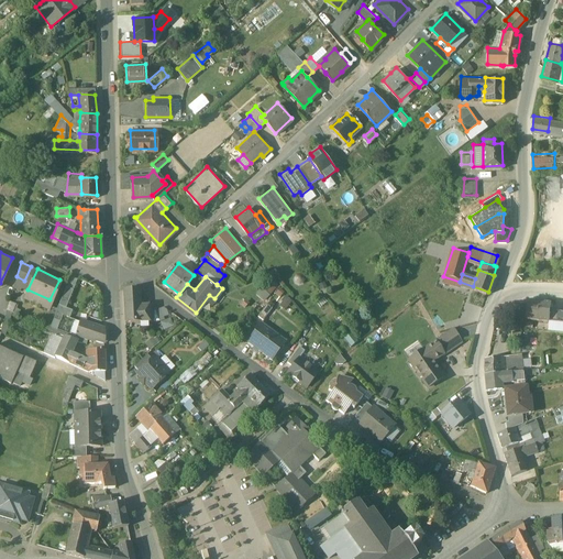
[(74,287),(66,284),(59,303),(66,305),(74,287)]
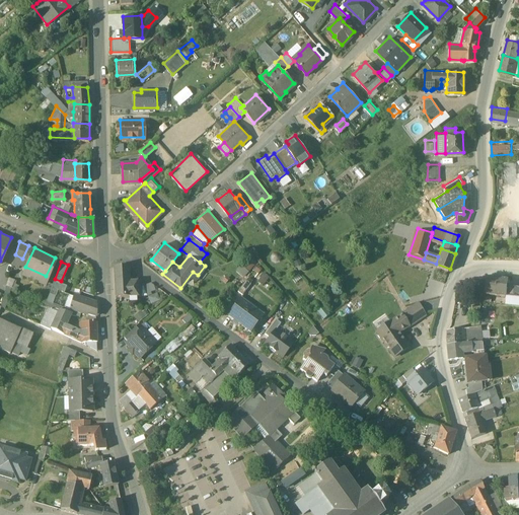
[(129,264),(114,265),(115,281),(129,280),(129,279),(129,264)]
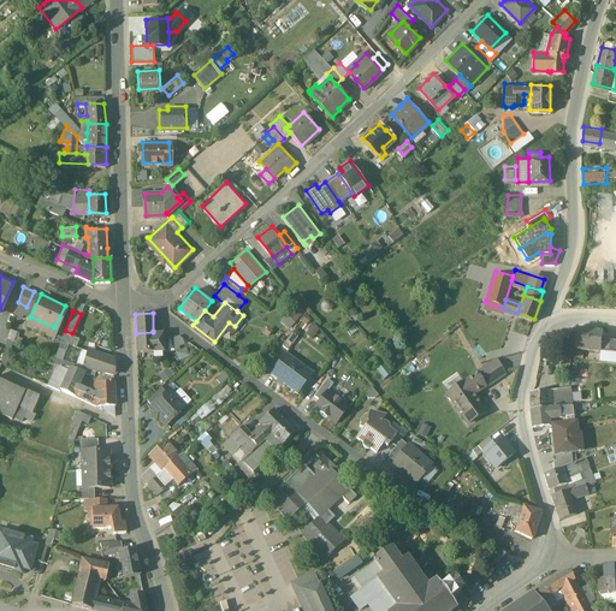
[(54,327),(30,316),(27,324),(52,334),(54,327)]
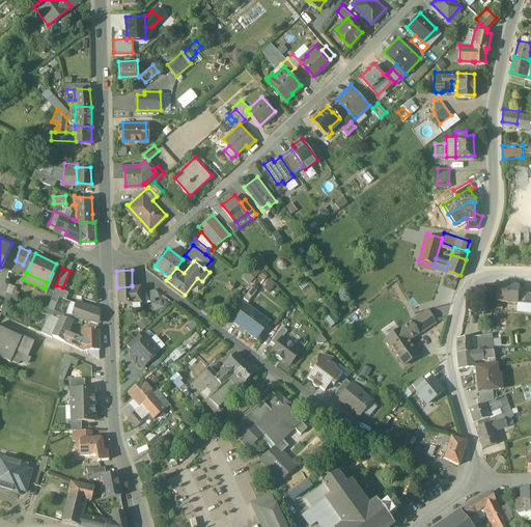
[(519,283),(498,281),(498,299),(519,301),(519,290),(519,283)]
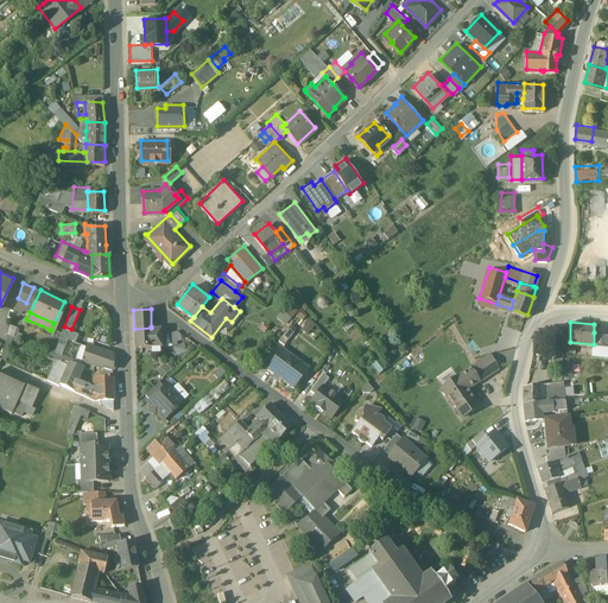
[(154,327),(151,327),(151,328),(134,329),(134,346),(160,346),(160,343),(160,331),(160,324),(154,324),(154,327)]
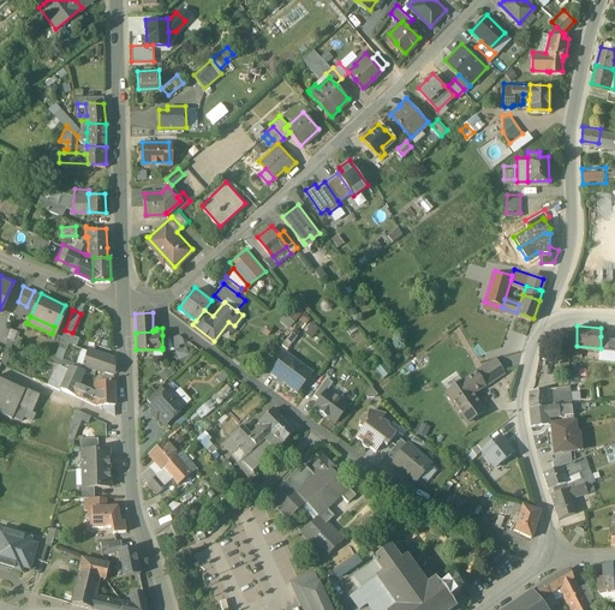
[(292,328),(282,341),(288,346),(298,333),(292,328)]
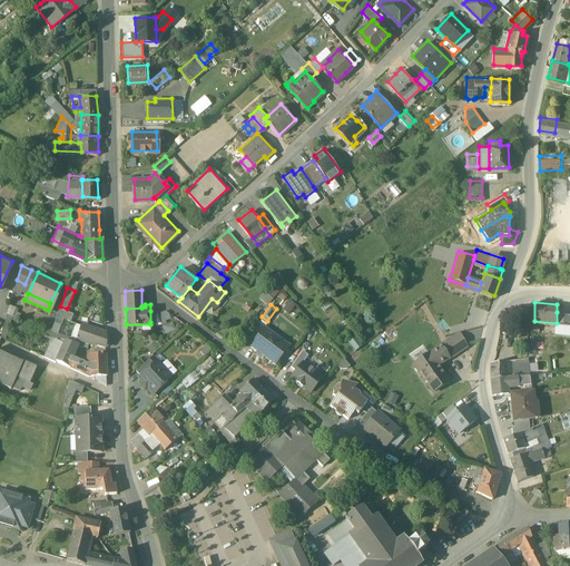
[(67,309),(60,306),(57,313),(64,316),(71,319),(74,312),(67,309)]
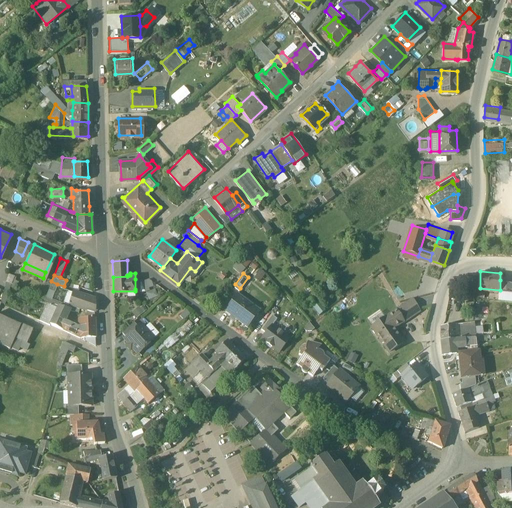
[(150,287),(146,277),(141,279),(145,289),(150,287)]
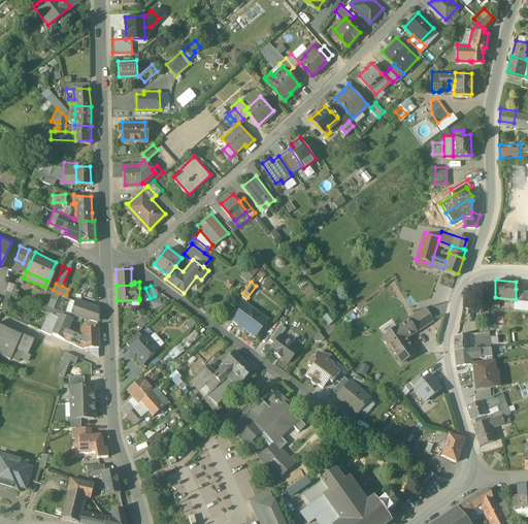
[(527,289),(516,289),(516,299),(527,299),(527,289)]
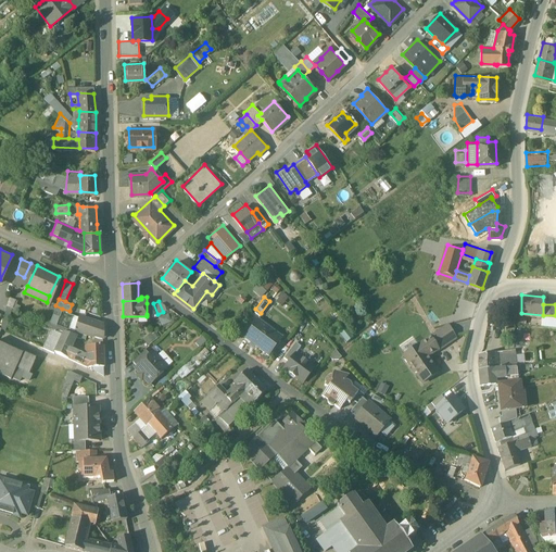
[(161,322),(172,320),(169,311),(159,314),(161,322)]
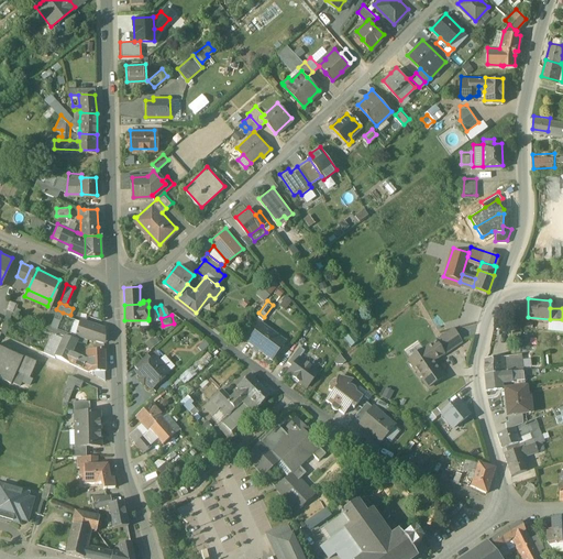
[(61,319),(54,316),(53,319),(51,325),(57,327),(61,319)]
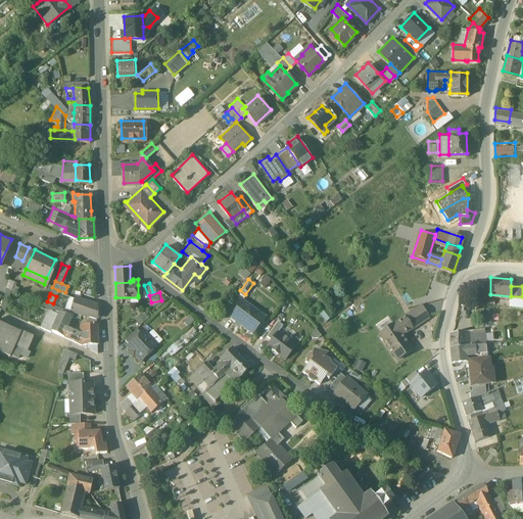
[(92,301),(75,296),(72,311),(89,315),(89,314),(92,301)]
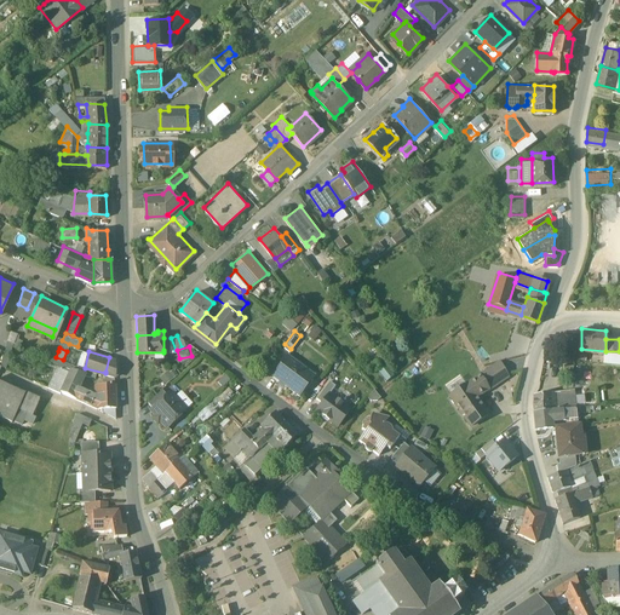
[(310,373),(286,355),(274,373),(298,391),(310,373)]
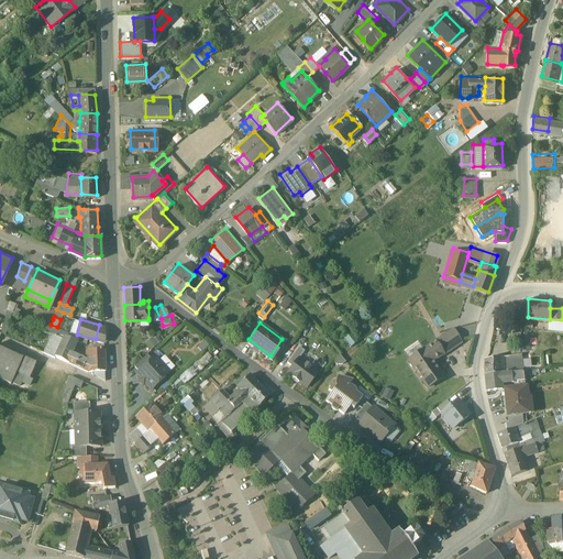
[(103,327),(99,325),(96,338),(105,340),(103,327)]
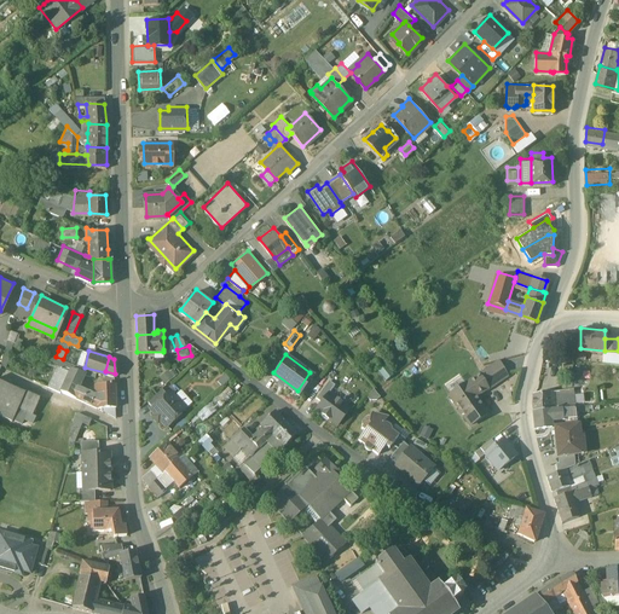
[(499,359),(478,374),(487,386),(507,372),(499,359)]
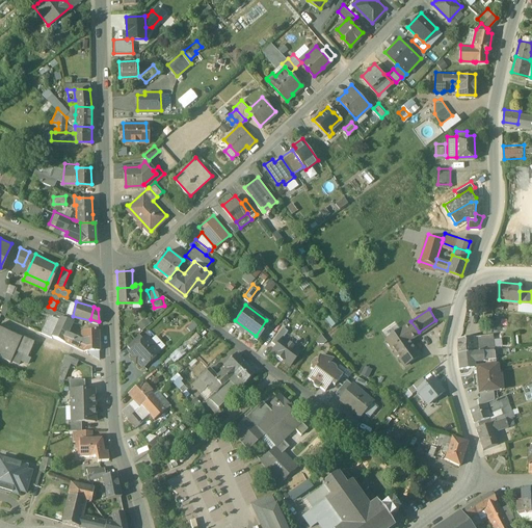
[(328,313),(320,318),(327,327),(336,321),(328,313)]
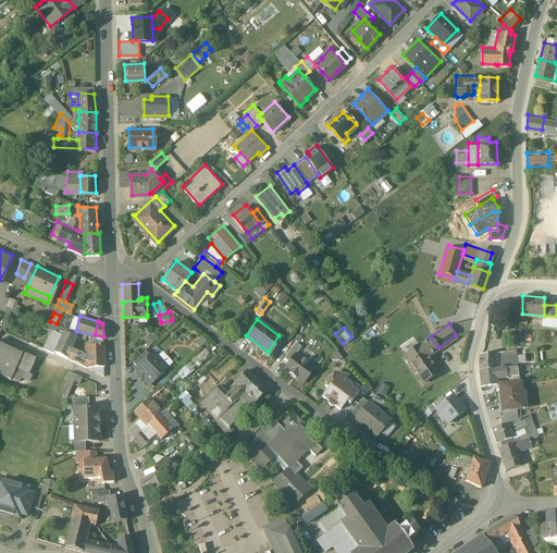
[(58,329),(49,347),(54,349),(63,330),(58,329)]
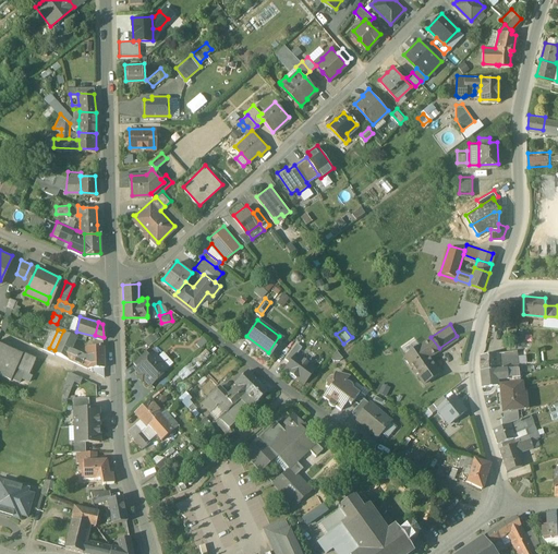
[(76,334),(63,330),(55,350),(67,357),(71,348),(76,334)]
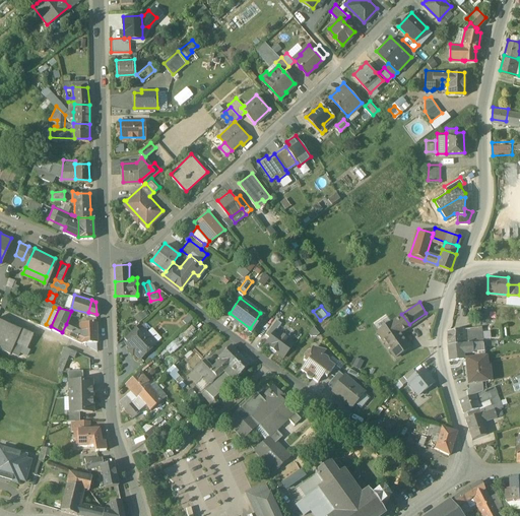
[(148,312),(145,309),(141,312),(140,310),(133,315),(138,321),(148,312)]
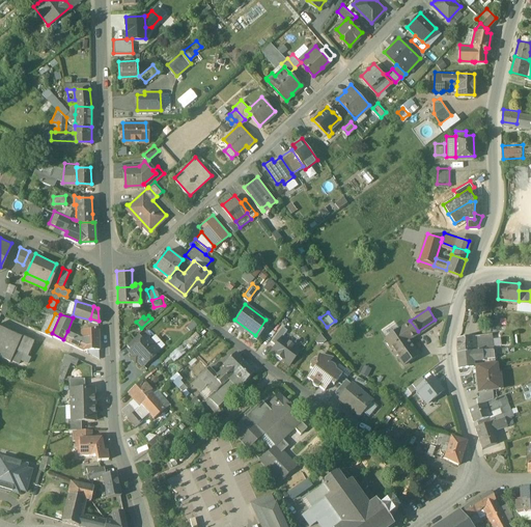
[(400,327),(387,336),(391,342),(406,333),(409,337),(418,331),(410,321),(400,327)]
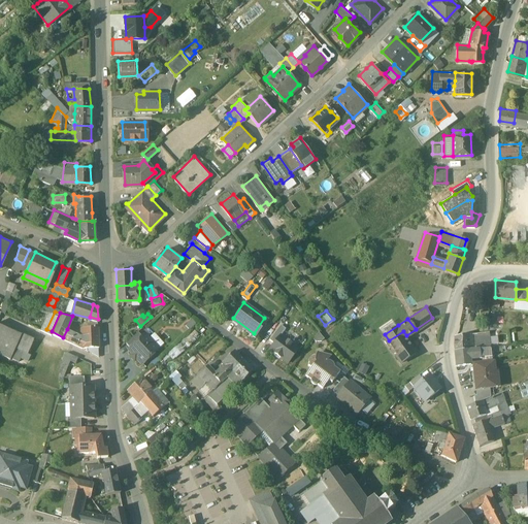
[(395,320),(381,329),(385,334),(398,325),(395,320)]
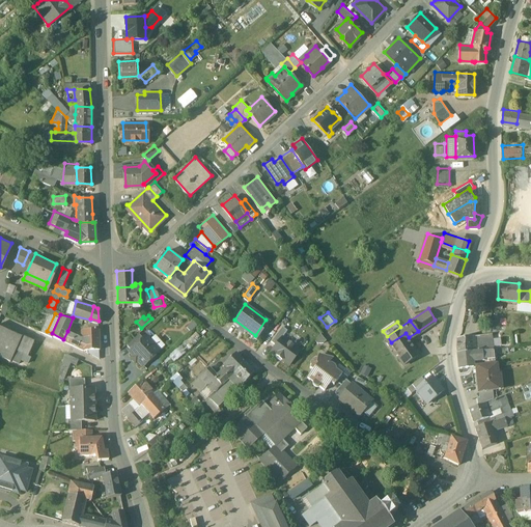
[(282,324),(271,339),(276,342),(282,335),(287,328),(282,324)]
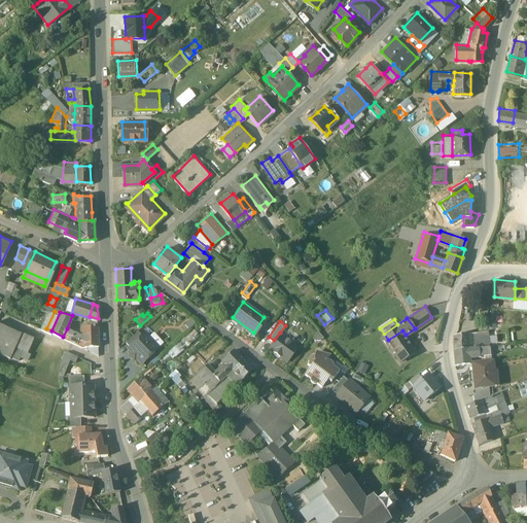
[(22,333),(0,322),(0,351),(11,356),(16,345),(22,333)]
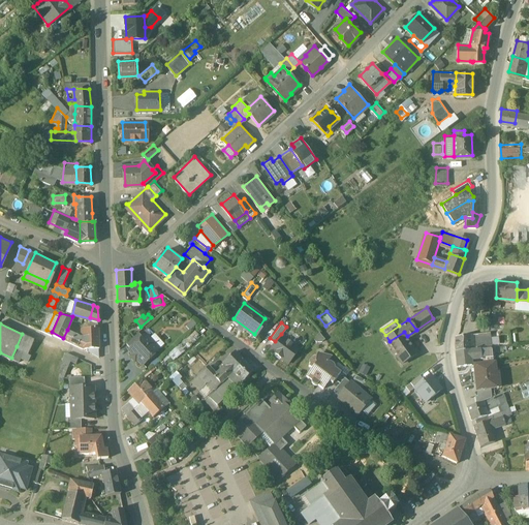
[(98,327),(82,328),(82,336),(83,346),(99,345),(98,327)]
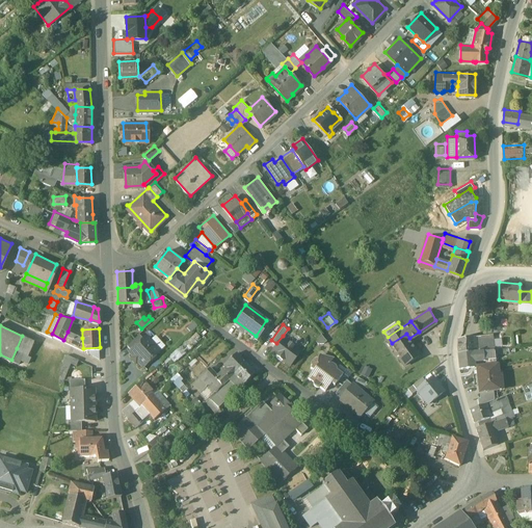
[(73,334),(68,332),(63,340),(69,342),(73,334)]
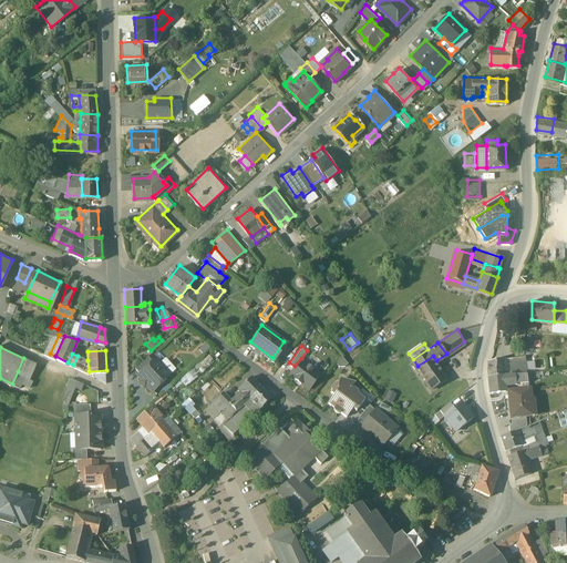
[(525,355),(504,358),(505,372),(526,370),(525,355)]
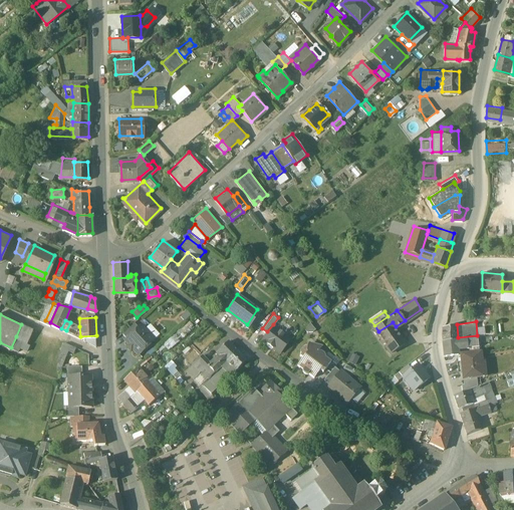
[(79,326),(70,322),(66,330),(80,336),(79,326)]
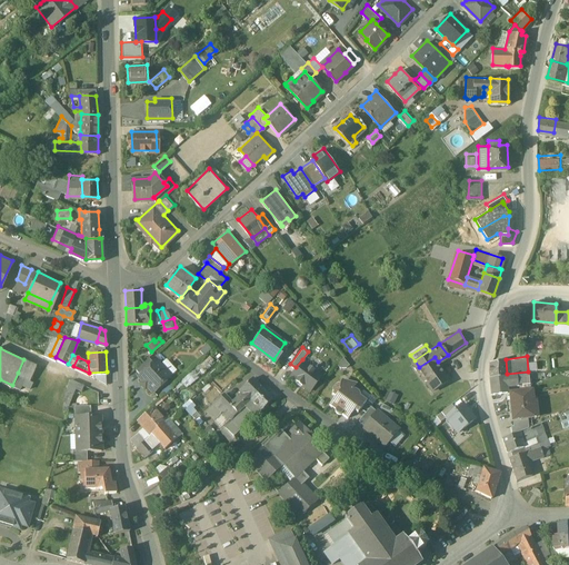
[(435,357),(419,367),(433,387),(448,377),(438,362),(435,357)]
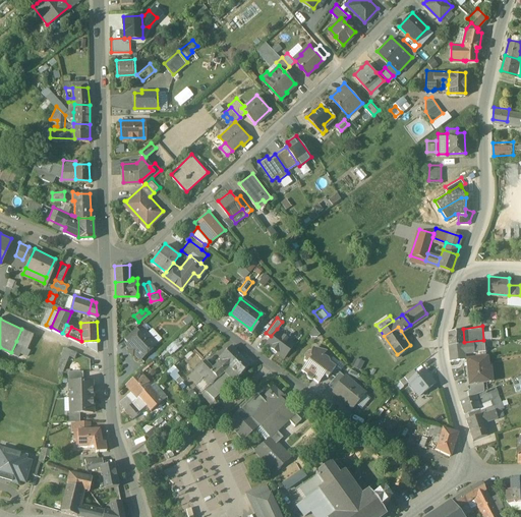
[(34,333),(21,328),(21,329),(16,341),(27,347),(34,333)]
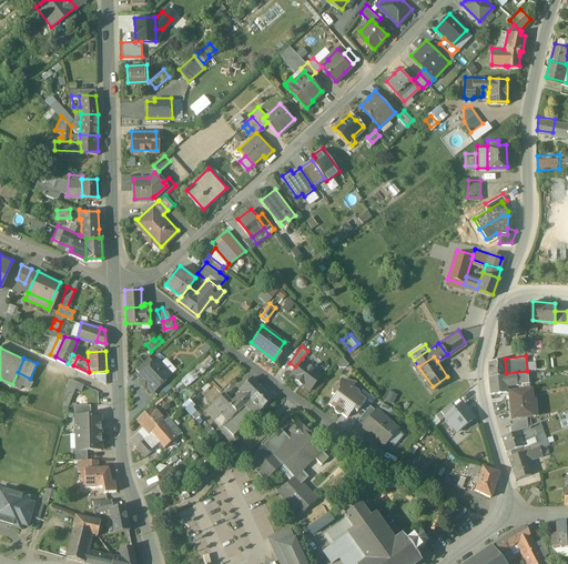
[(156,358),(139,373),(143,378),(142,379),(146,383),(148,383),(153,389),(159,383),(160,385),(166,379),(165,378),(171,372),(156,358)]
